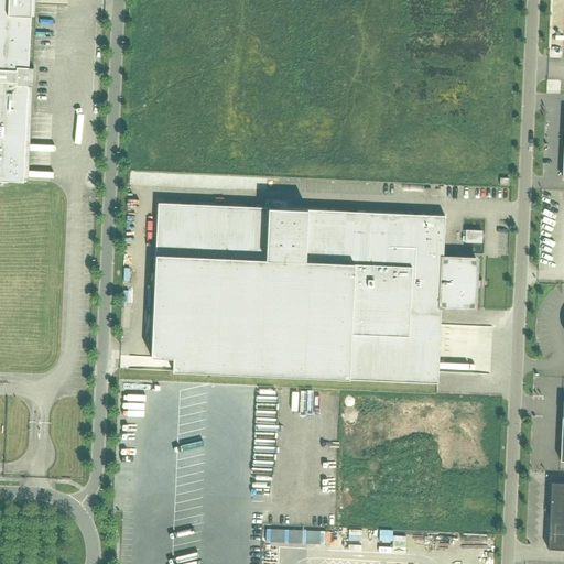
[(0,0),(0,180),(22,181),(26,85),(32,85),(33,66),(28,66),(30,0),(0,0)]
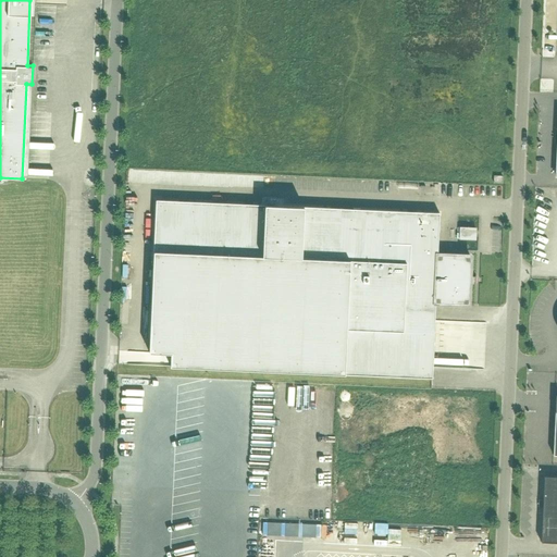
[(293,201),(293,184),(272,184),(272,192),(279,192),(279,201),(293,201)]
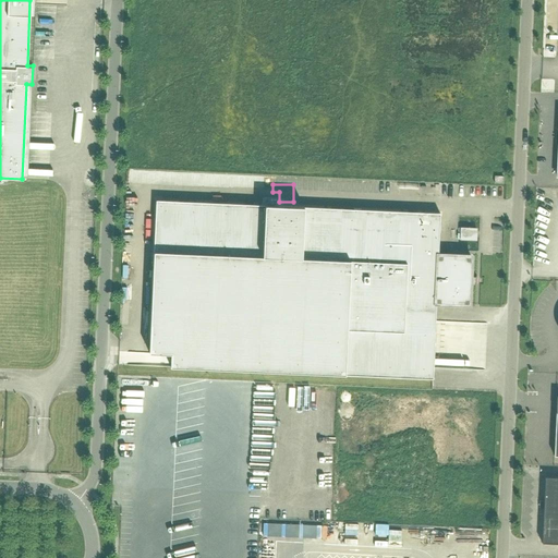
[(156,201),(148,353),(170,354),(170,367),(433,379),(436,303),(469,304),(470,283),(475,284),(475,286),(476,286),(476,276),(475,276),(475,278),(470,277),(471,256),(438,255),(440,214),(156,201)]
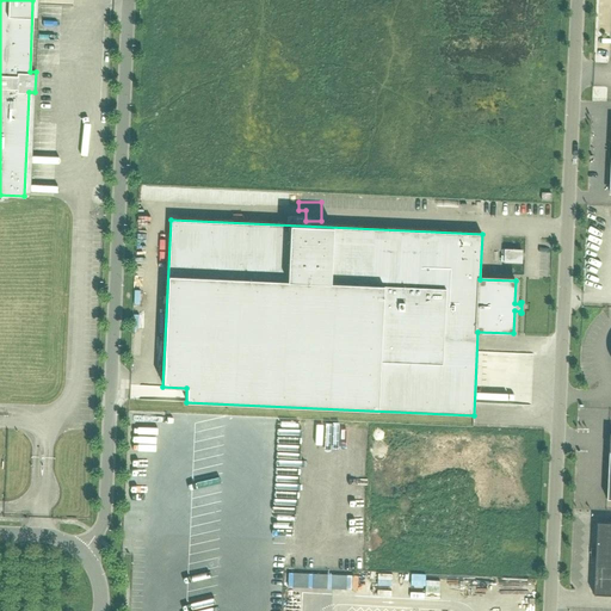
[(504,261),(520,263),(522,251),(505,250),(504,261)]
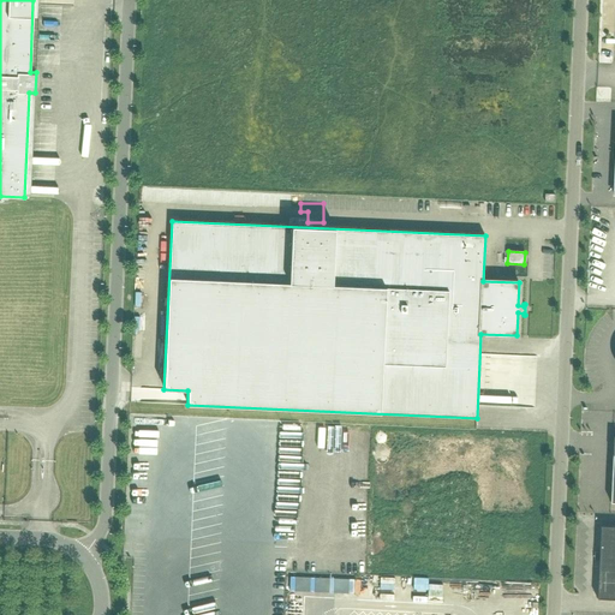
[(614,525),(599,525),(597,598),(614,598),(614,525)]
